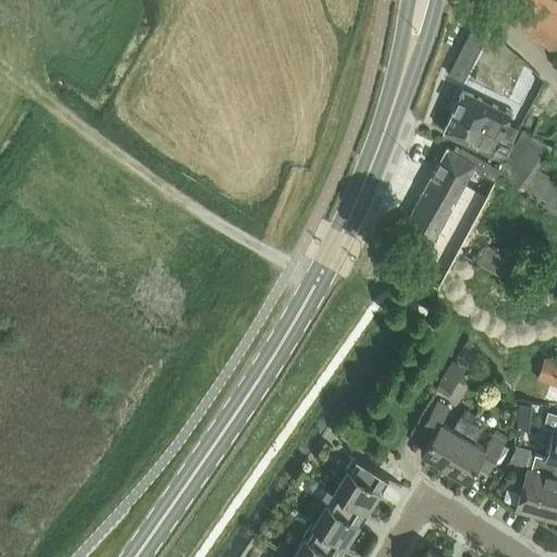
[(556,56),(556,5),(551,0),(492,0),(556,58),(556,56)]
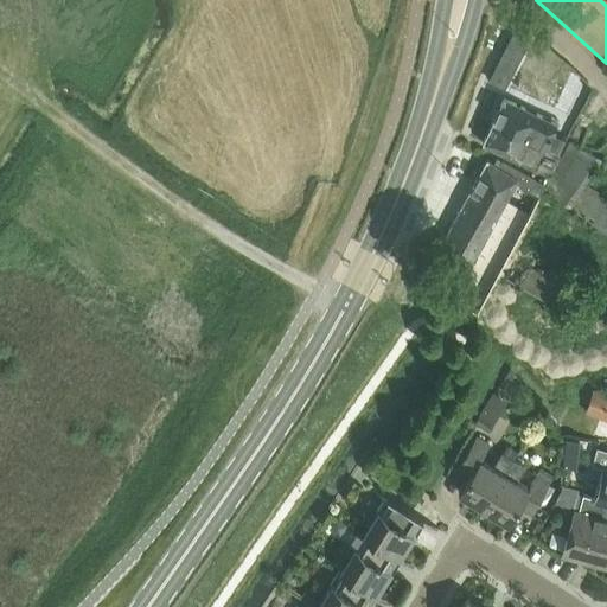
[(496,106),(491,115),(494,120),(492,122),(541,146),(541,147),(558,155),(566,140),(551,133),(555,125),(503,100),(500,106),(496,106)]
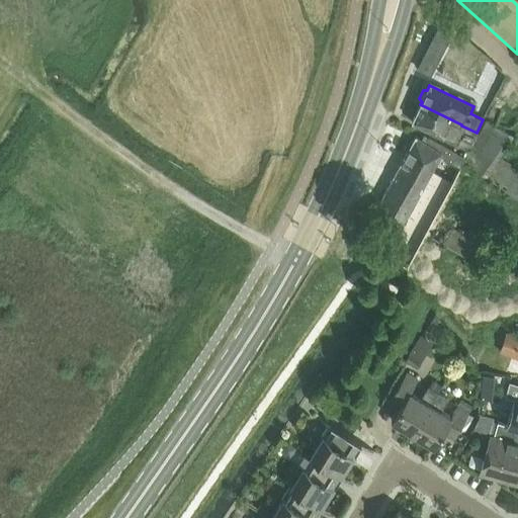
[(461,124),(420,104),(411,123),(456,145),(459,138),(471,143),(477,133),(461,125),(461,124)]
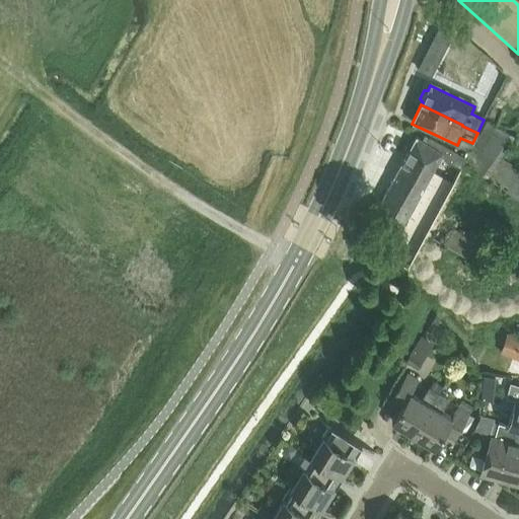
[(518,201),(518,170),(500,157),(514,136),(486,122),(462,162),(518,202),(518,201)]
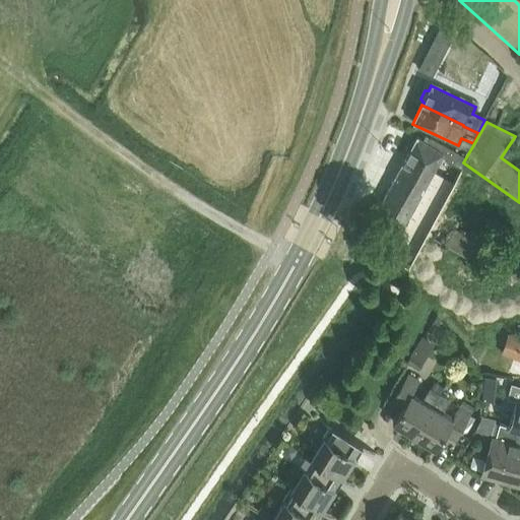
[(416,138),(405,157),(442,180),(443,177),(434,171),(442,157),(452,164),(460,168),(465,159),(465,157),(426,135),(423,139),(417,136),(416,138)]
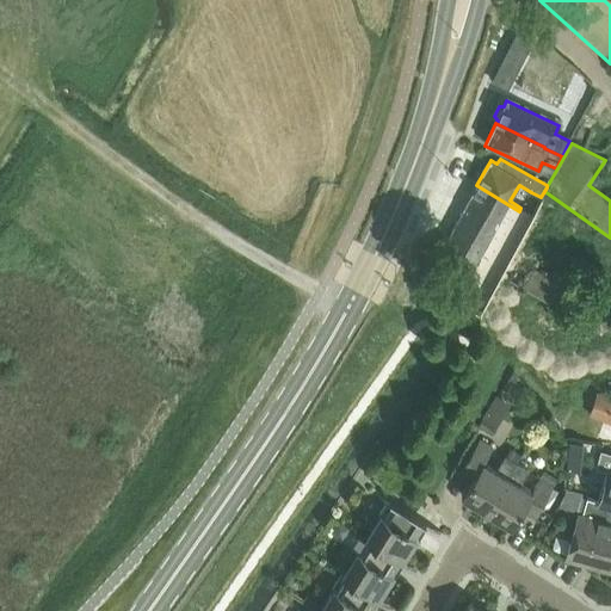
[(476,185),(461,214),(492,233),(505,210),(516,216),(519,211),(476,185)]
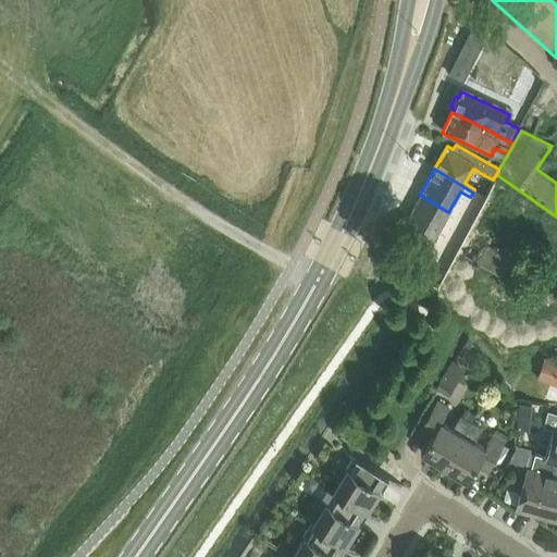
[(420,195),(400,230),(429,247),(448,212),(420,195)]
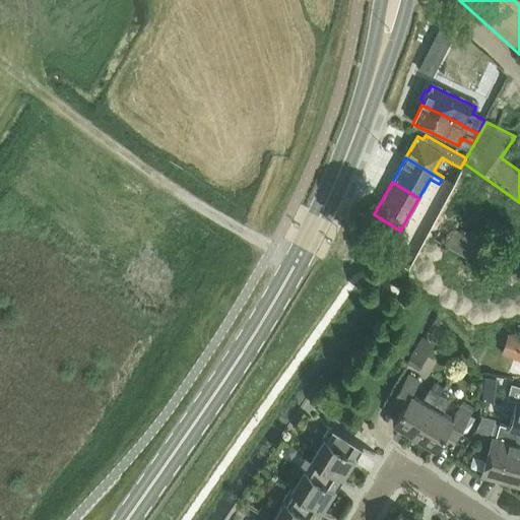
[(485,268),(499,245),(506,234),(495,228),(489,238),(446,213),(432,238),(485,268)]
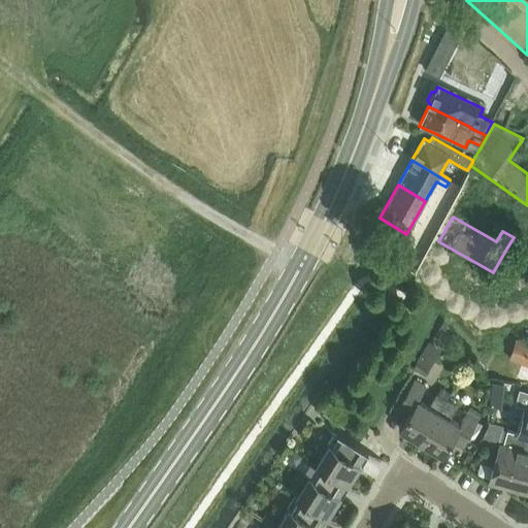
[(502,282),(518,290),(527,284),(527,260),(518,255),(502,263),(502,282)]
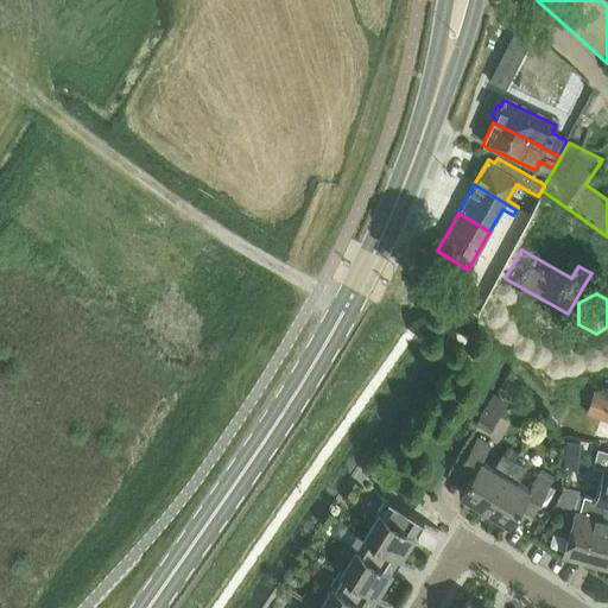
[(607,396),(595,391),(588,413),(600,418),(593,443),(607,447),(607,396)]
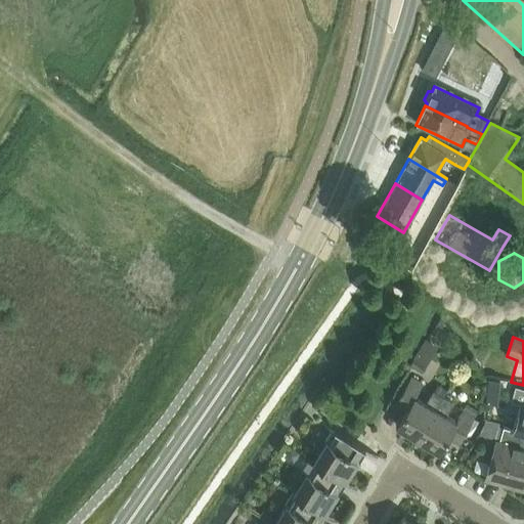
[(413,359),(408,367),(421,375),(426,366),(413,359)]
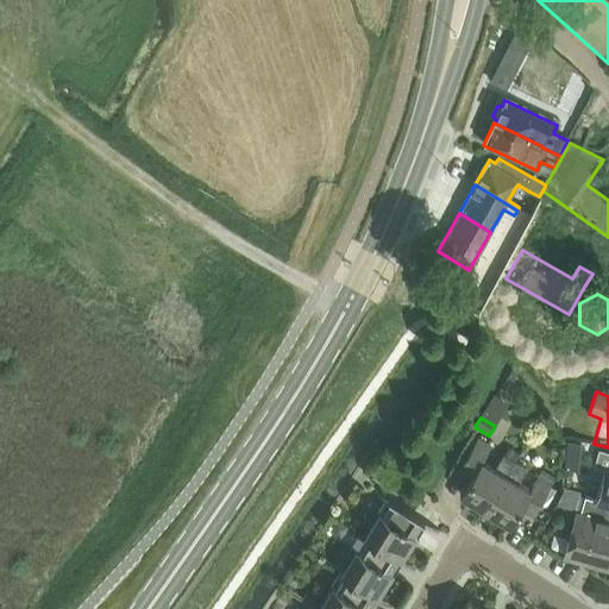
[(502,454),(494,469),(482,462),(490,449),(478,441),(459,472),(471,479),(460,496),(484,510),(515,463),(502,454)]
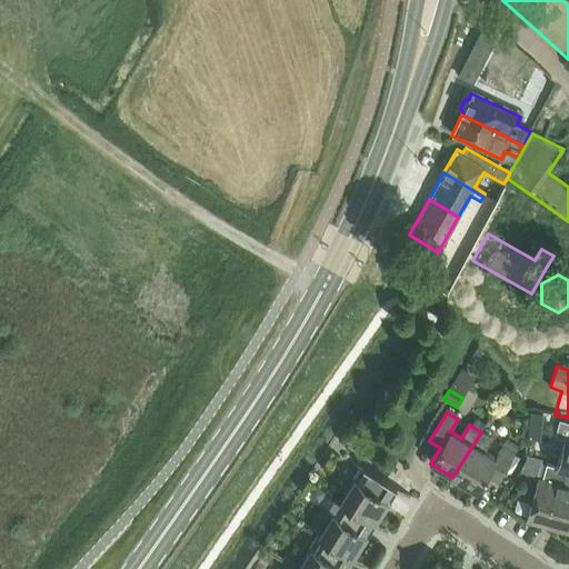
[(547,465),(546,466),(555,468),(550,483),(568,488),(568,422),(559,420),(555,435),(565,438),(557,467),(547,465)]
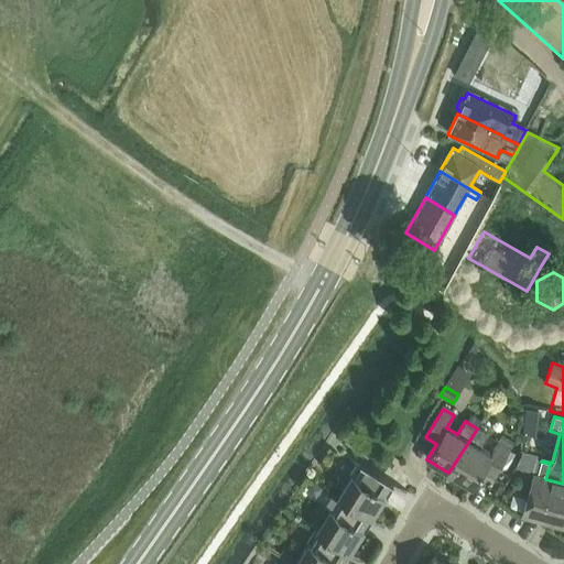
[(477,429),(448,473),(472,487),(481,472),(492,479),(511,449),(499,443),(491,455),(479,448),(488,435),(477,429)]
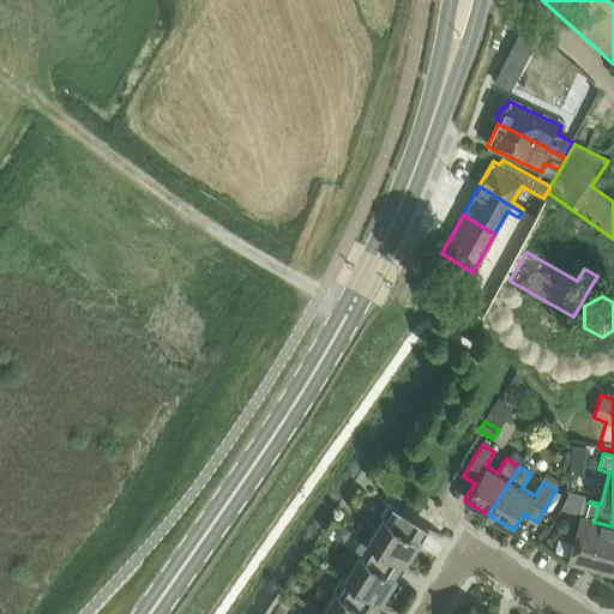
[(613,527),(594,522),(597,505),(589,503),(584,518),(581,517),(569,561),(613,573),(613,527)]
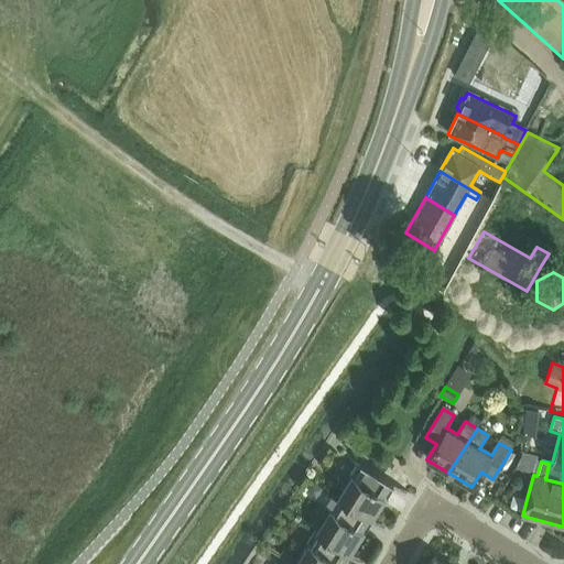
[(359,463),(337,498),(370,519),(392,484),(359,463)]
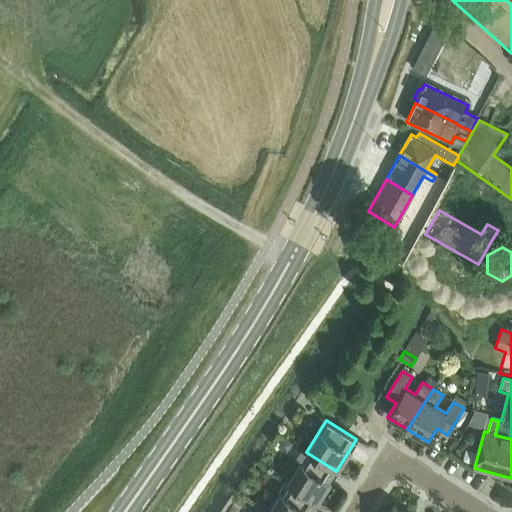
[(306,452),(287,482),(317,501),(336,471),(306,452)]
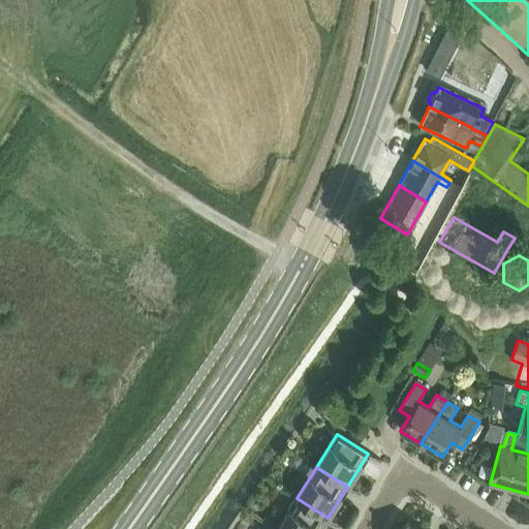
[(297,498),(277,528),(319,528),(328,518),(297,498)]
